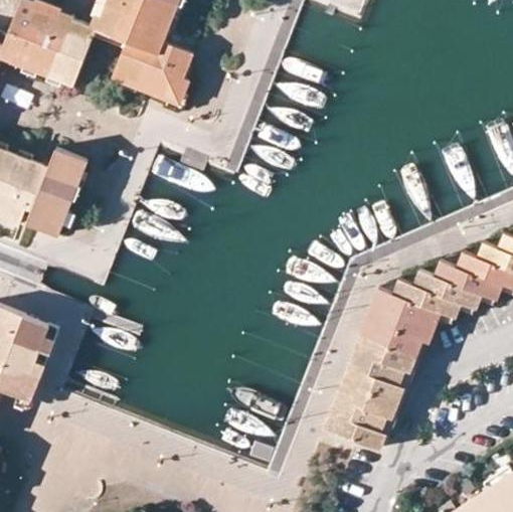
[(0,218),(19,226),(26,209),(32,212),(27,223),(58,235),(88,162),(56,150),(48,168),(40,165),(0,149),(0,57),(73,87),(86,55),(89,45),(92,38),(79,33),(82,24),(71,21),(73,18),(59,13),(26,0),(20,0),(7,35),(6,38),(3,46),(0,45),(0,218)]
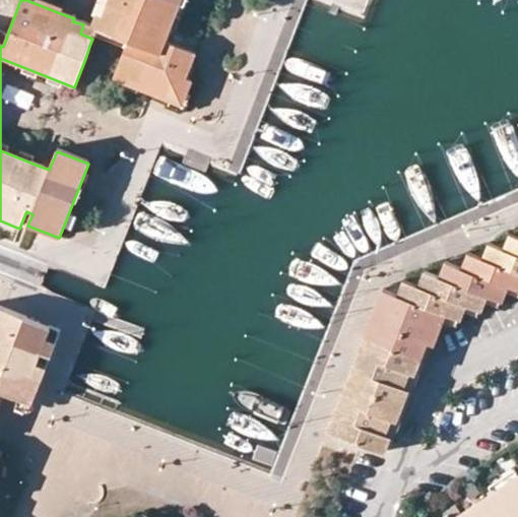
[(101,0),(90,27),(128,43),(125,51),(113,81),(181,108),(191,82),(184,79),(194,55),(164,43),(179,5),(180,0),(101,0)]
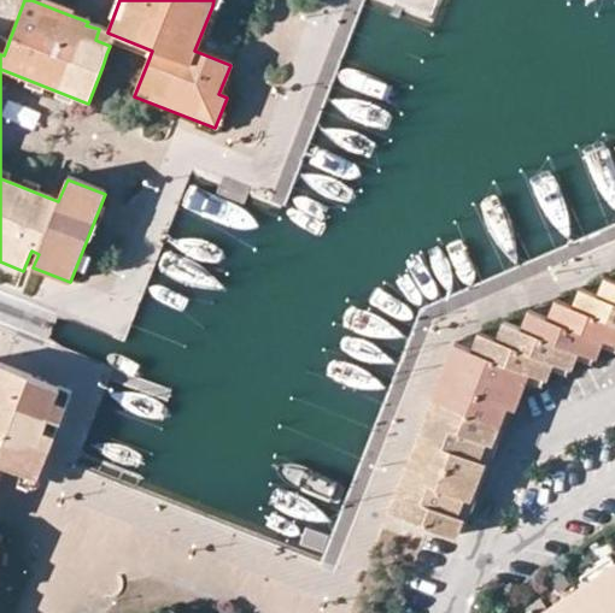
[(152,51),(107,33),(99,29),(95,40),(110,46),(148,60),(152,51)]
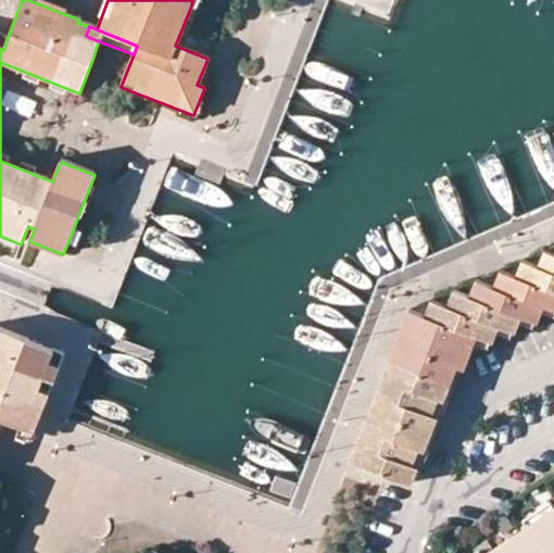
[(403,348),(356,466),(405,487),(441,399),(454,367),(463,371),(476,338),(479,339),(486,324),(496,328),(501,330),(507,315),(519,319),(524,321),(530,303),(542,309),(550,311),(553,299),(553,256),(543,252),(536,266),(521,262),(514,277),(499,271),(490,287),(474,283),(466,297),(452,291),(444,306),(429,301),(422,316),(405,311),(393,342),(403,348)]
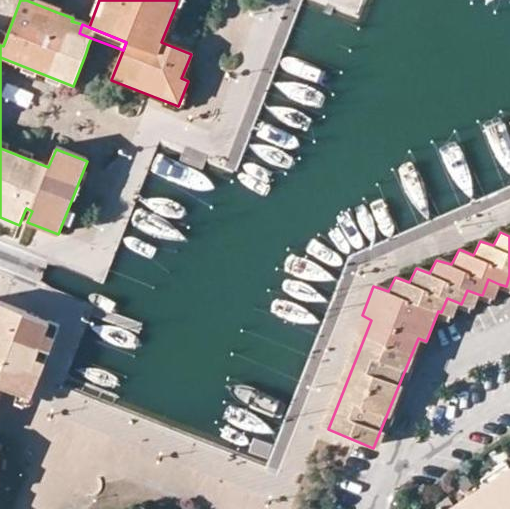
[(488,279),(482,295),(493,299),(499,284),(488,279)]
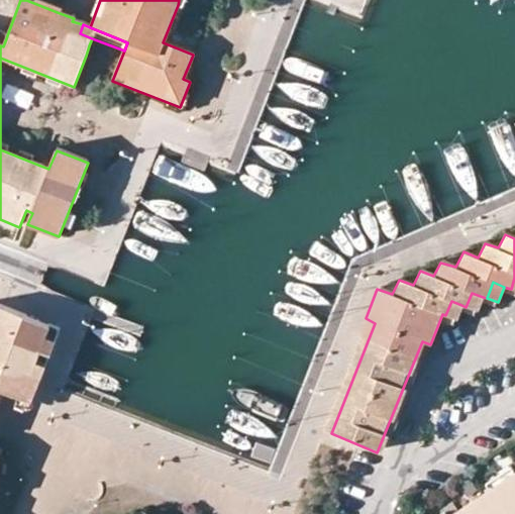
[(472,293),(466,307),(477,311),(483,297),(472,293)]
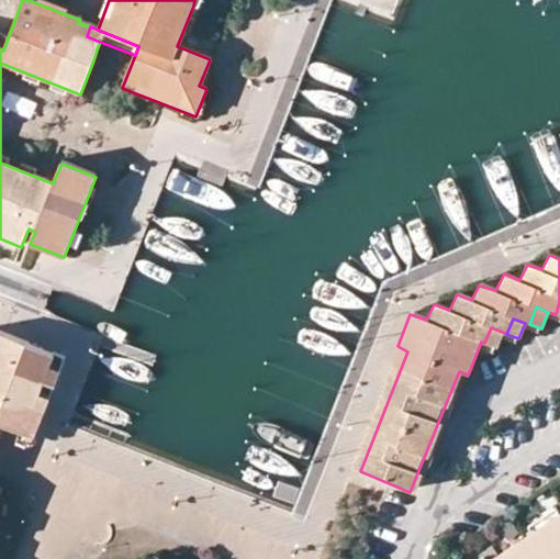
[(491,327),(484,343),(496,347),(502,332),(491,327)]
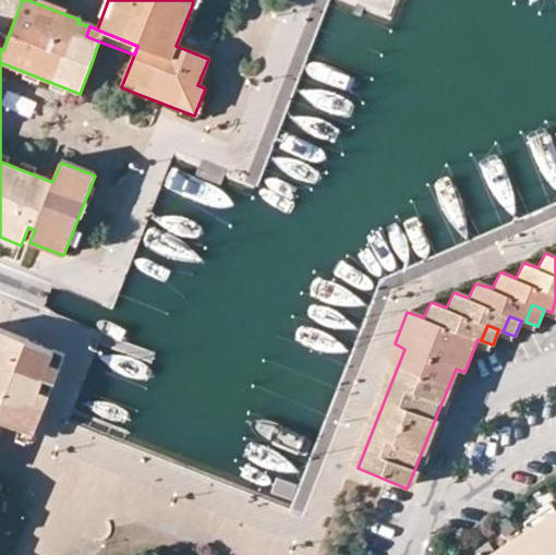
[(0,421),(4,423),(23,431),(37,393),(41,378),(47,364),(51,353),(2,332),(0,330),(0,421)]
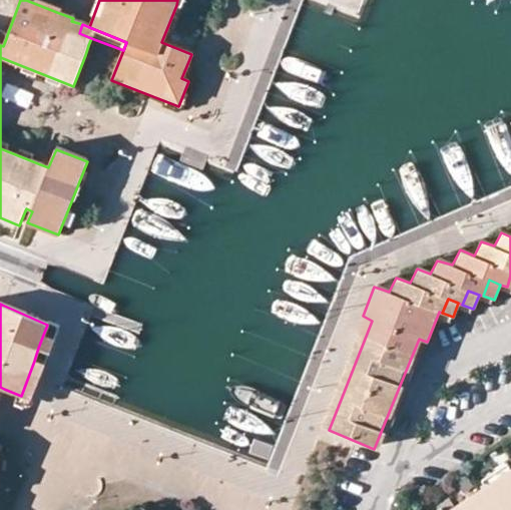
[(319,427),(329,430),(372,321),(363,316),(319,427)]
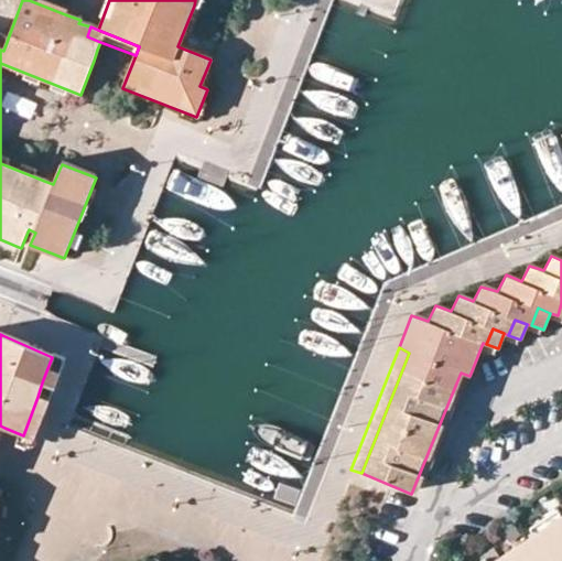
[(47,368),(42,383),(54,388),(60,374),(47,368)]
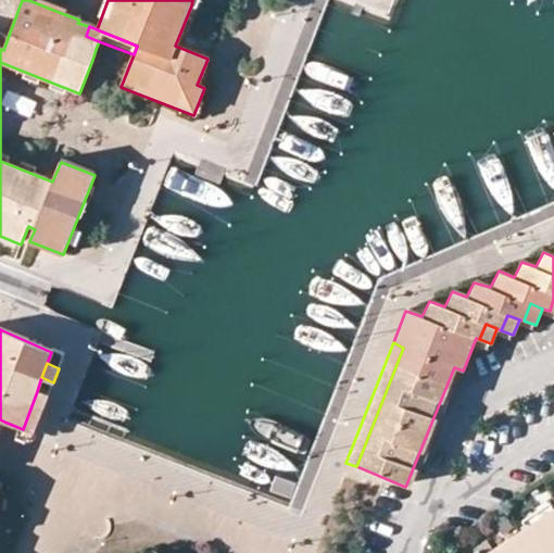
[(37,391),(23,429),(34,434),(48,396),(37,391)]
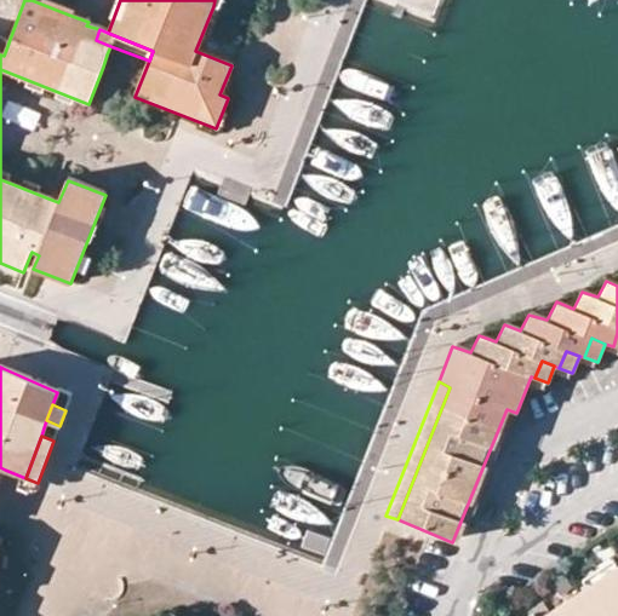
[(617,615),(617,570),(550,615),(617,615)]
